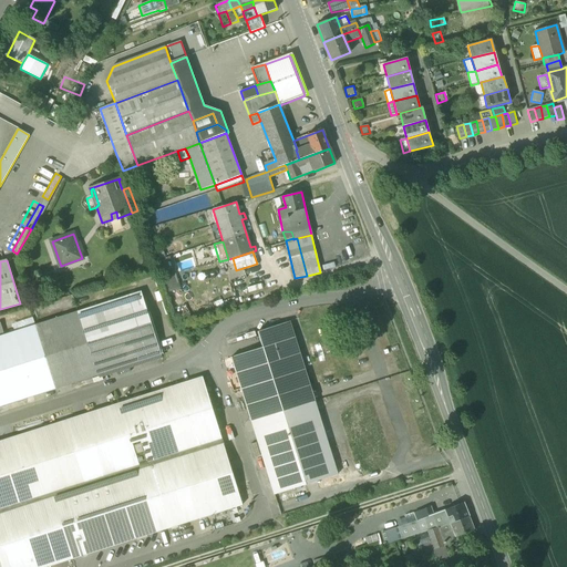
[(160,275),(166,297),(177,292),(171,271),(160,275)]
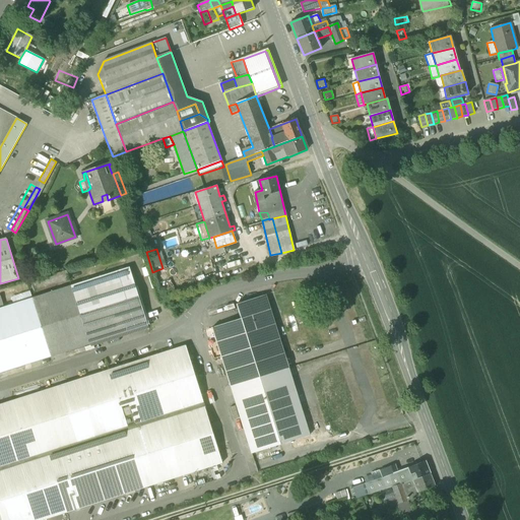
[(129,267),(71,286),(89,344),(148,326),(129,267)]
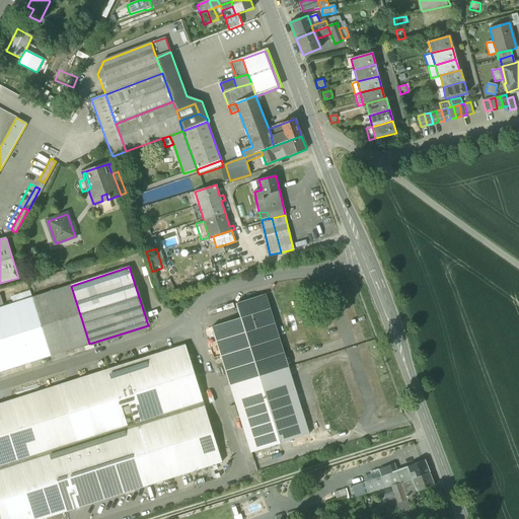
[(71,286),(32,298),(51,356),(89,344),(71,286)]
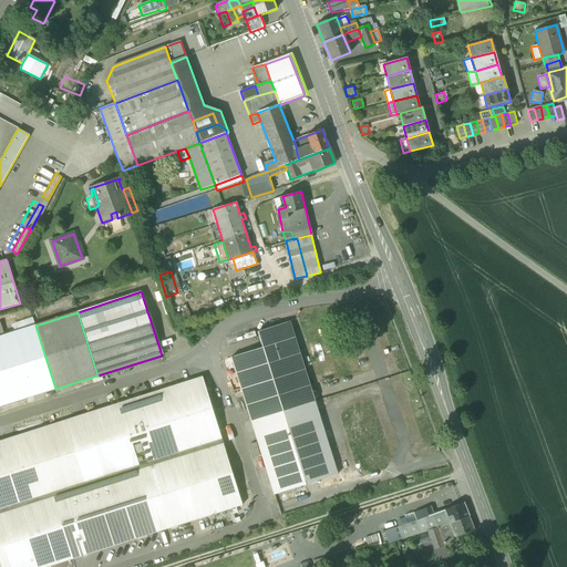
[(232,358),(251,421),(315,401),(295,338),(290,321),(258,332),(263,348),(232,358)]
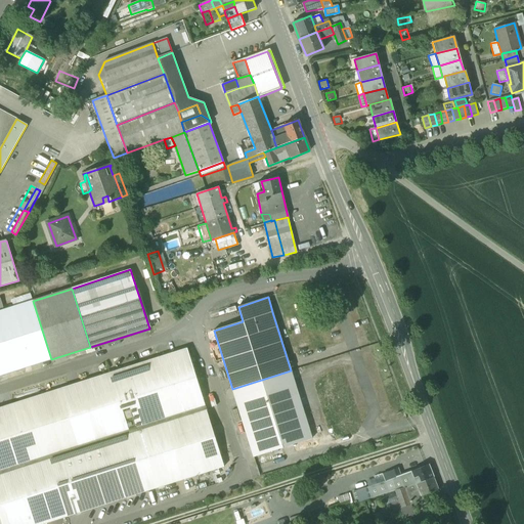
[(0,376),(51,359),(33,301),(4,310),(0,310),(0,376)]
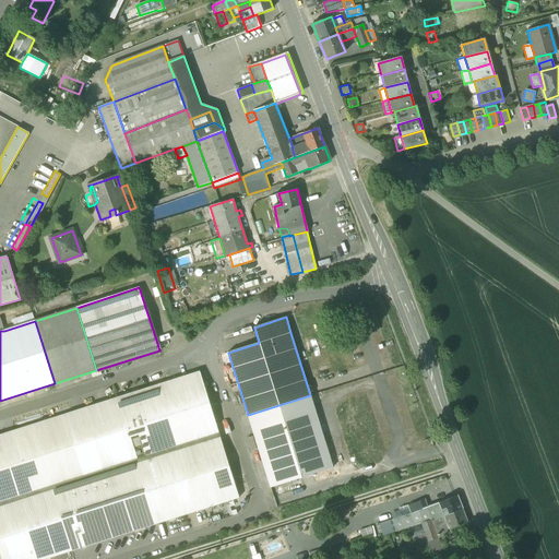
[(200,372),(158,385),(178,448),(198,511),(239,498),(200,372)]
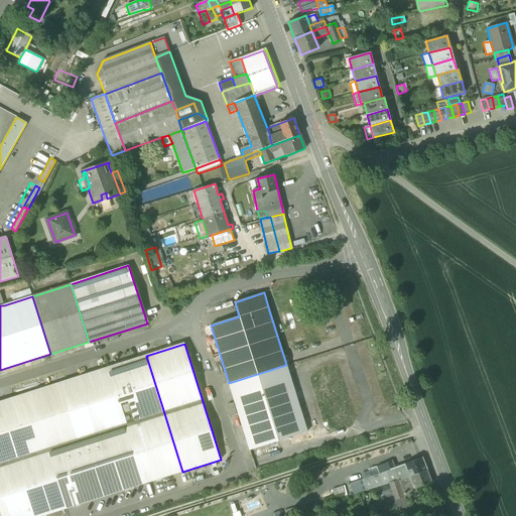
[(146,356),(107,368),(125,426),(164,413),(146,356)]
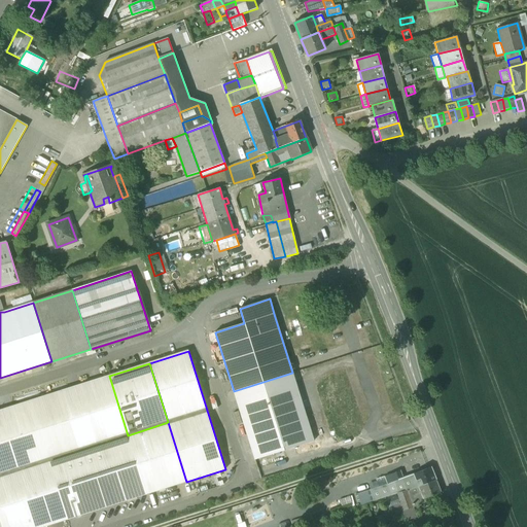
[(314,442),(292,373),(234,391),(254,460),(314,442)]
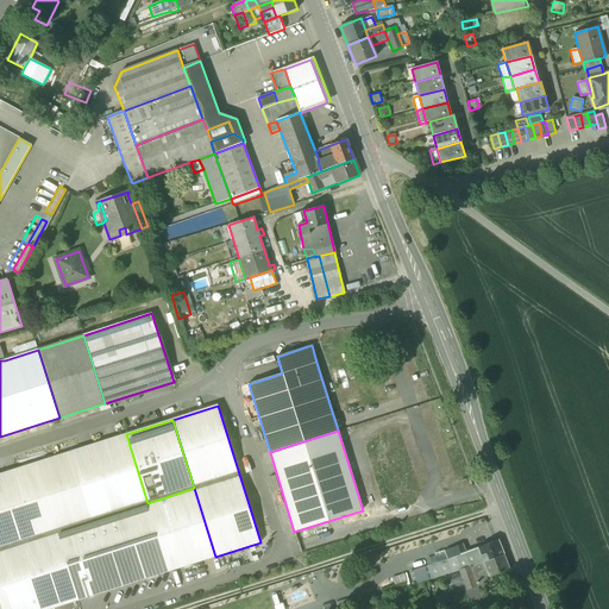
[(0,548),(56,532),(148,503),(126,434),(0,473),(0,548)]
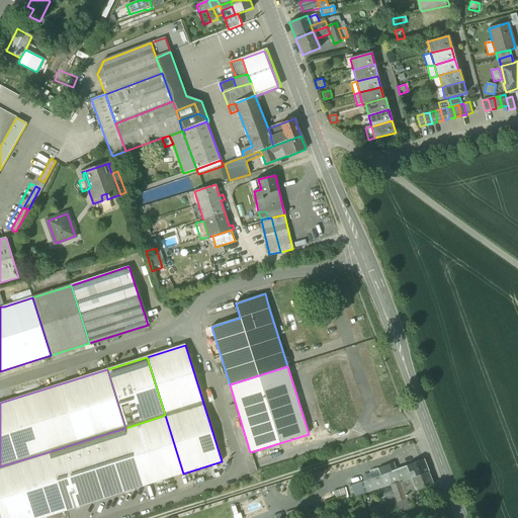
[(165,415),(125,428),(144,487),(183,473),(165,415)]
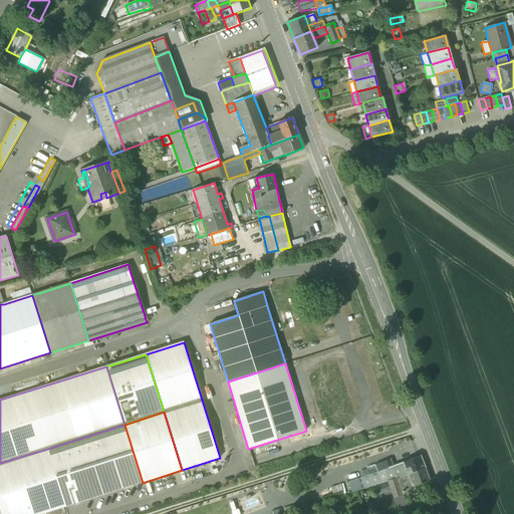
[(65,507),(143,483),(124,425),(47,449),(65,507)]
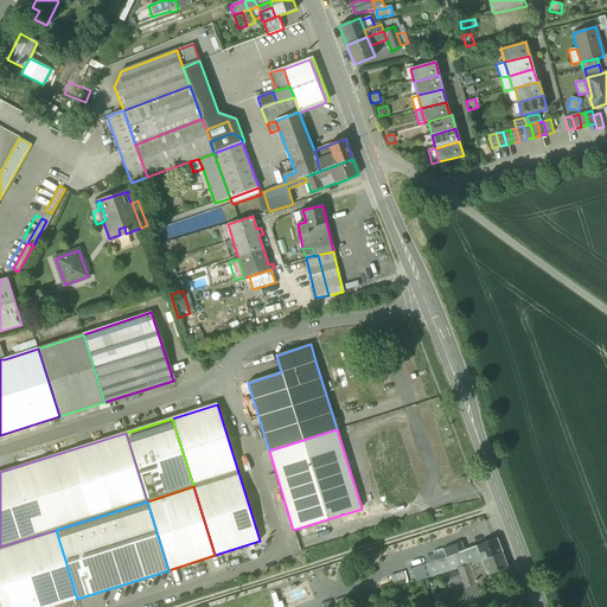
[(0,606),(49,606),(77,599),(56,530),(0,547),(0,606)]
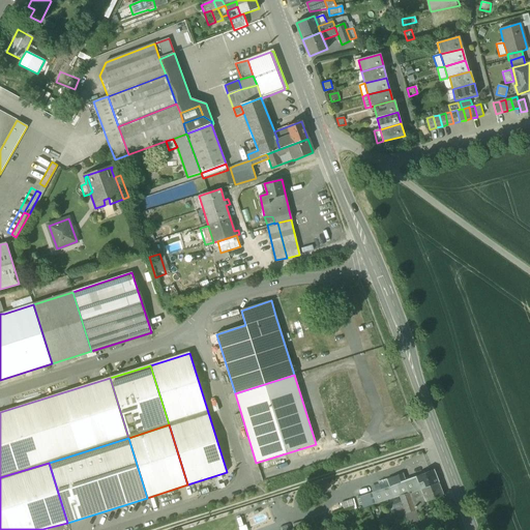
[(416,477),(419,484),(420,489),(438,482),(433,470),(416,477)]
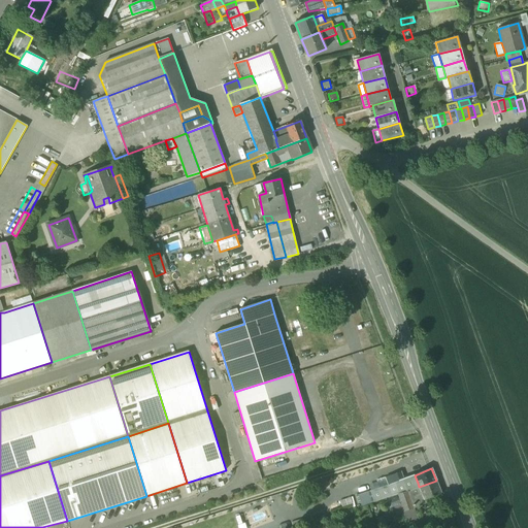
[(396,482),(403,479),(401,472),(386,477),(387,480),(388,484),(396,482)]
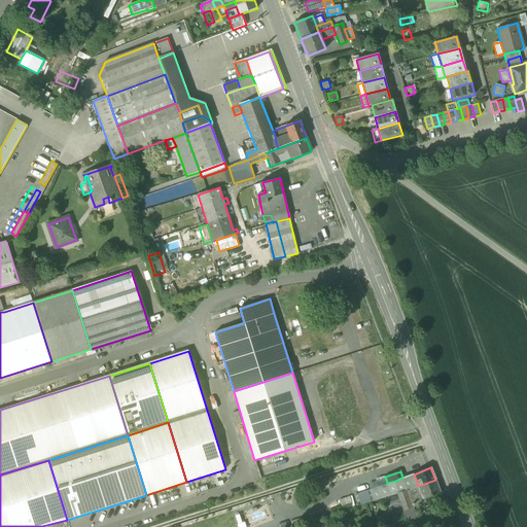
[(414,475),(411,476),(412,479),(405,482),(406,486),(417,482),(414,475)]
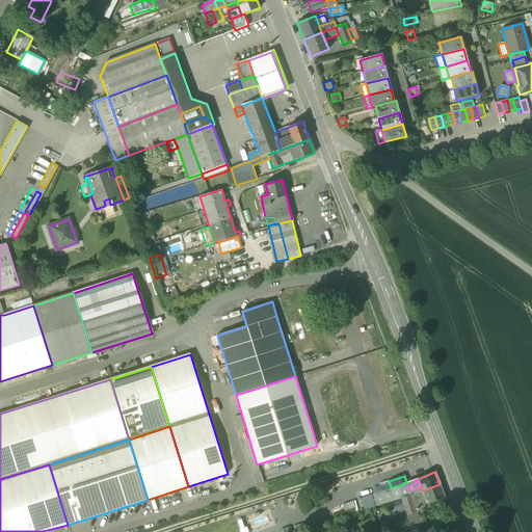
[(406,482),(399,485),(402,497),(410,495),(409,490),(408,486),(416,483),(415,480),(406,482)]
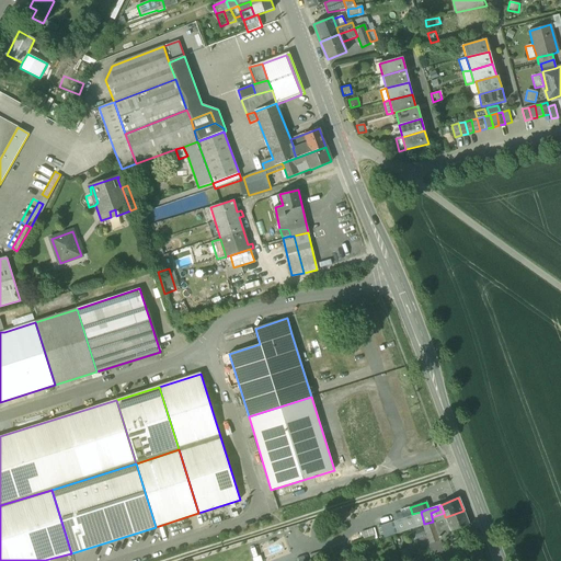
[(412,514),(411,510),(392,515),(395,521),(412,514)]
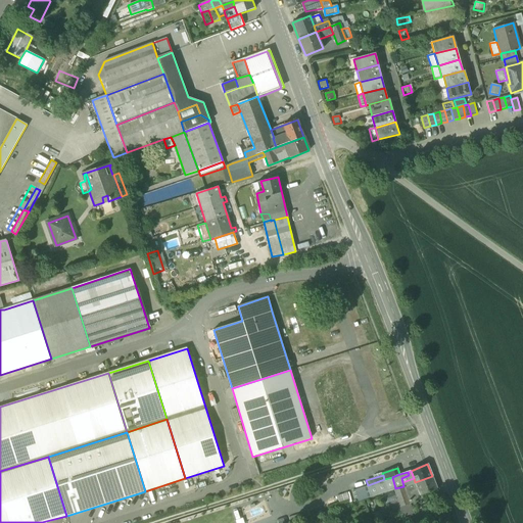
[(432,476),(415,482),(417,486),(420,495),(437,488),(432,476)]
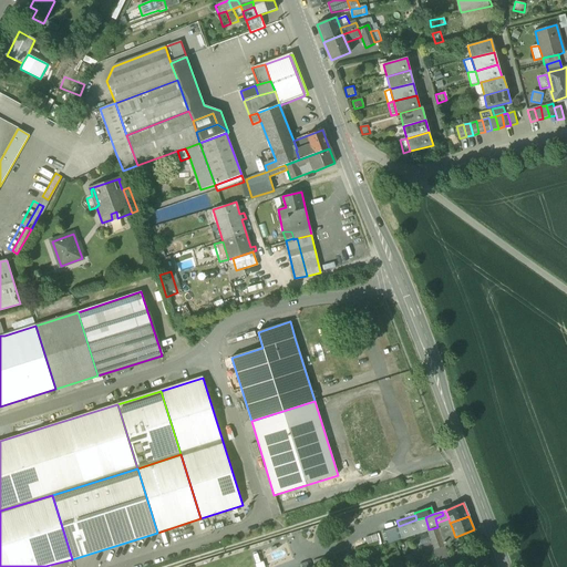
[(429,529),(425,517),(416,519),(399,526),(397,526),(398,528),(401,539),(419,534),(428,531),(429,529)]
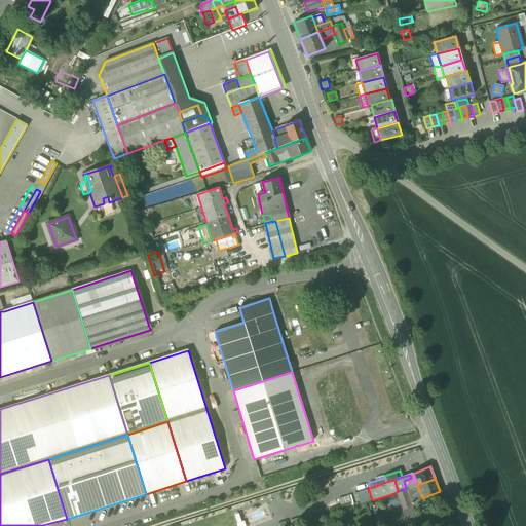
[(408,493),(419,489),(417,485),(406,489),(408,493)]
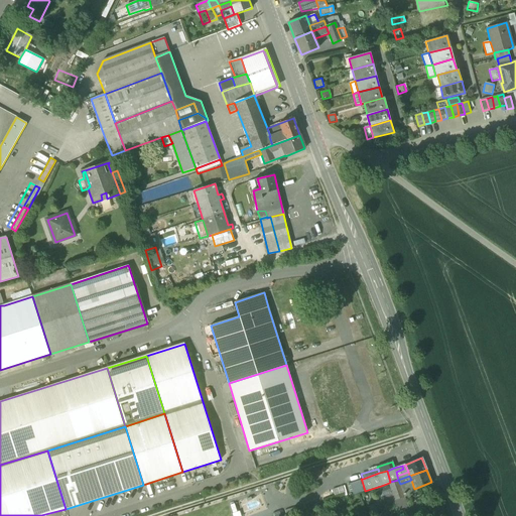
[(400,484),(398,480),(390,482),(389,483),(392,493),(395,499),(404,496),(404,494),(405,493),(404,490),(403,491),(400,484)]
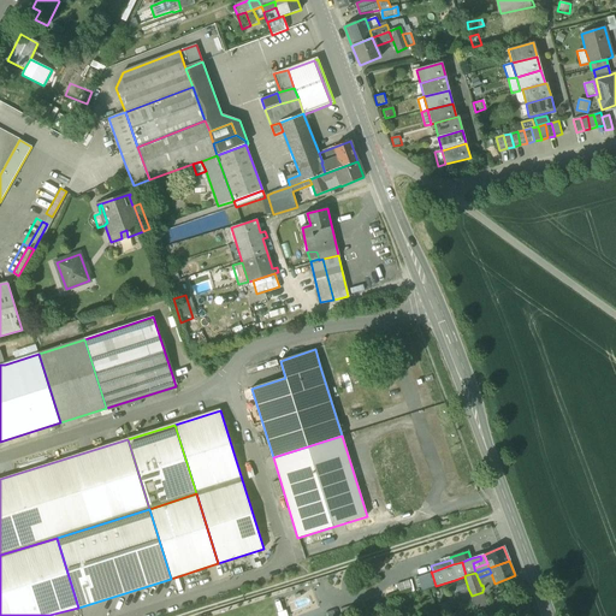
[(436,586),(432,574),(418,579),(422,591),(436,586)]
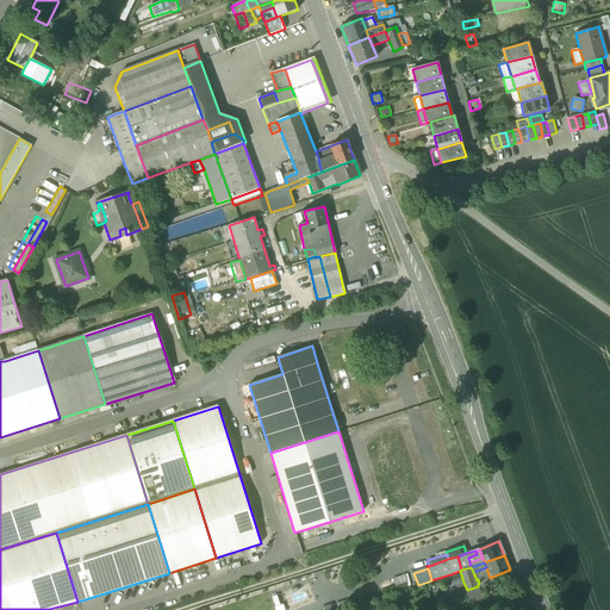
[(464,583),(460,571),(450,574),(454,586),(464,583)]
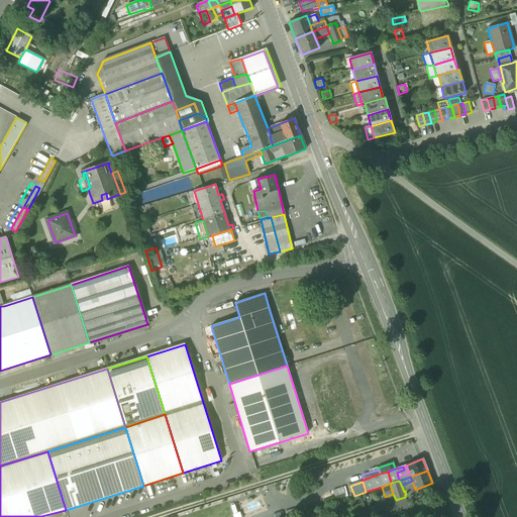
[(342,488),(333,491),(335,497),(345,494),(342,488)]
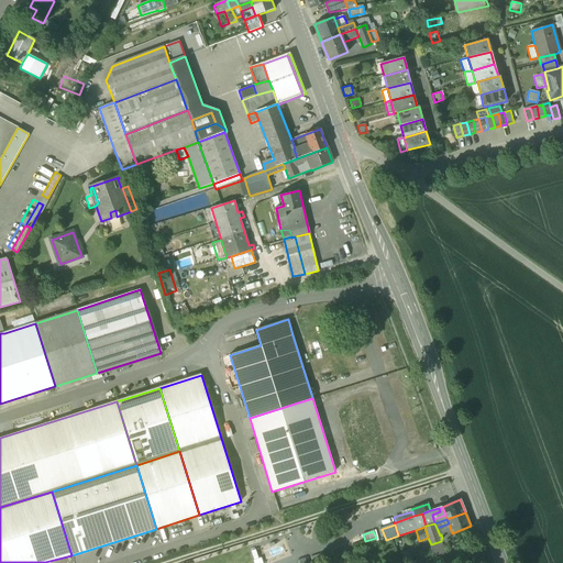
[(431,544),(428,538),(419,541),(423,553),(430,551),(432,550),(431,544)]
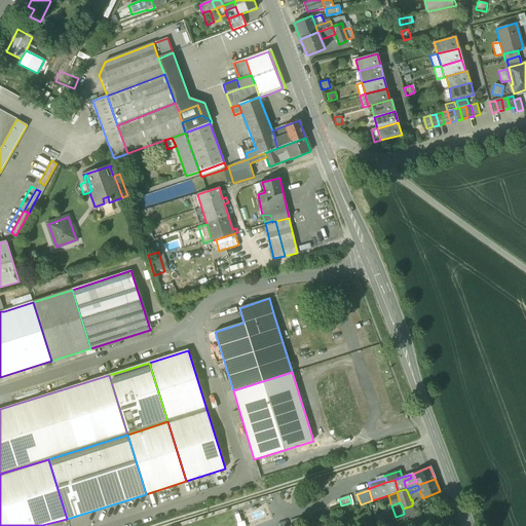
[(412,505),(403,509),(404,514),(402,515),(404,521),(416,517),(412,505)]
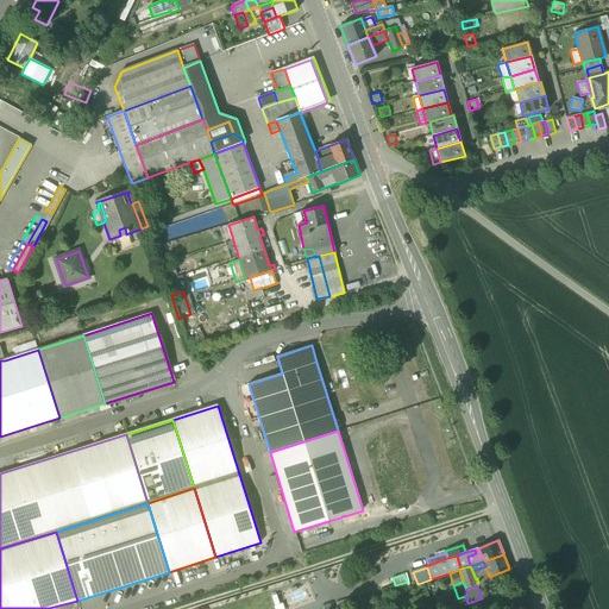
[(458,598),(454,588),(444,591),(447,602),(458,598)]
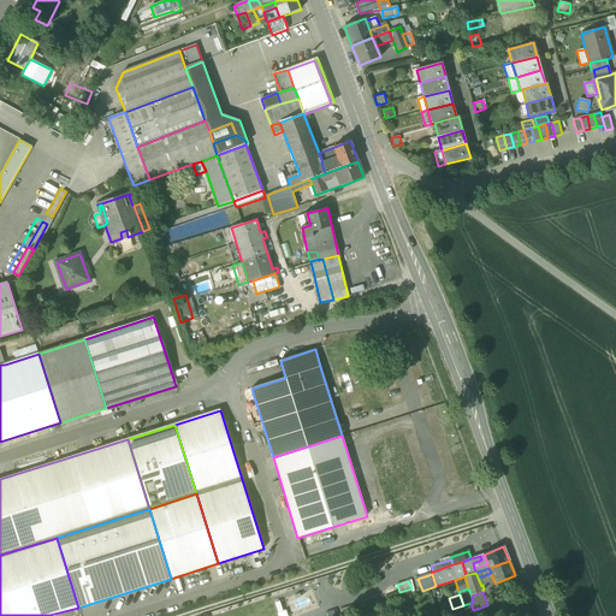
[(449,602),(439,604),(442,614),(451,611),(449,602)]
